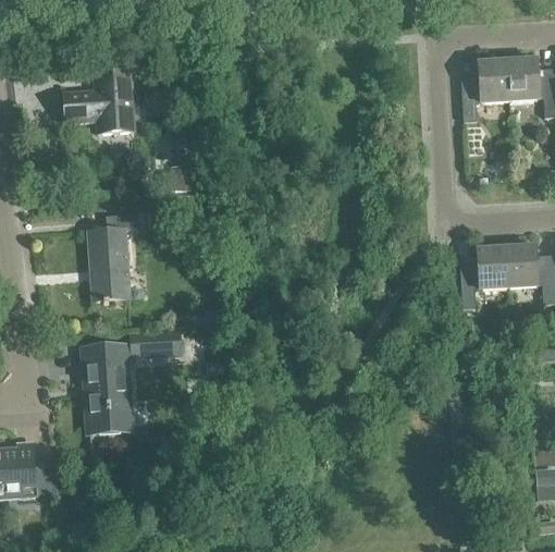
[(537,59),(507,60),(510,99),(539,98),(539,92),(543,90),(545,117),(554,114),(554,69),(538,70),(537,59)]
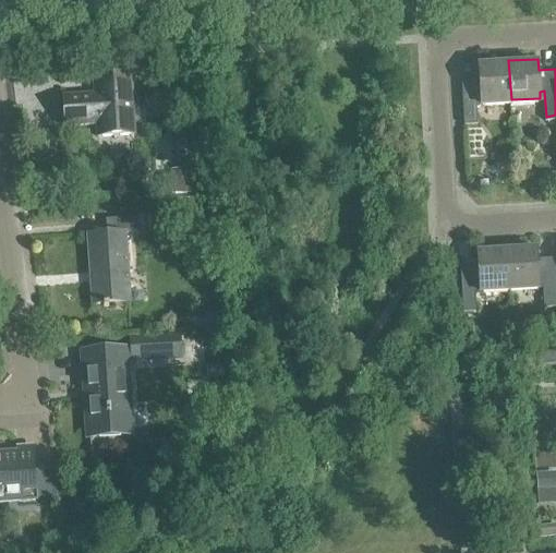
[(511,99),(508,60),(479,62),(480,73),(462,74),(464,121),(478,121),(476,95),(481,95),(482,101),(511,99)]
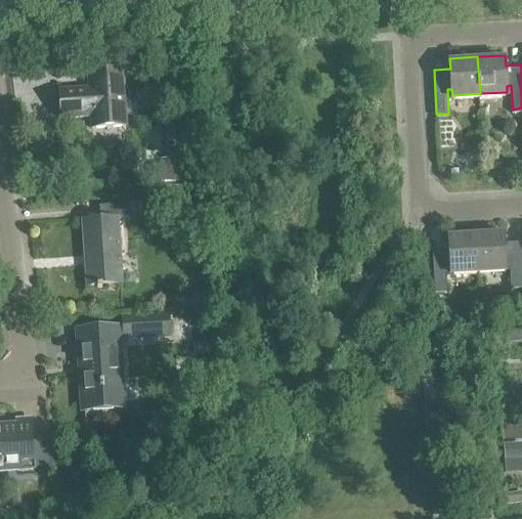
[(91,84),(60,86),(61,116),(92,114),(93,125),(127,123),(123,67),(90,69),(91,84)]
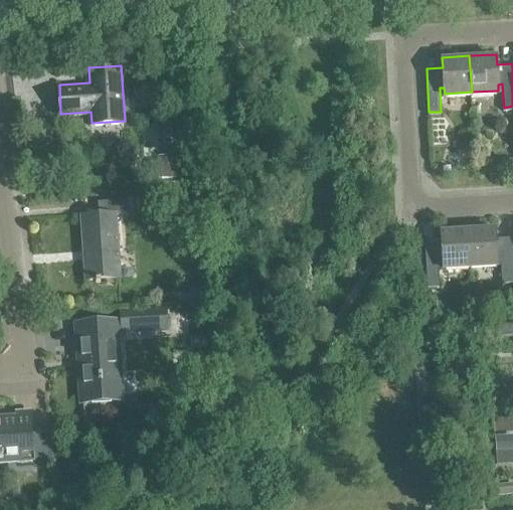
[(161,158),(152,158),(153,178),(182,178),(182,154),(161,154),(161,158)]
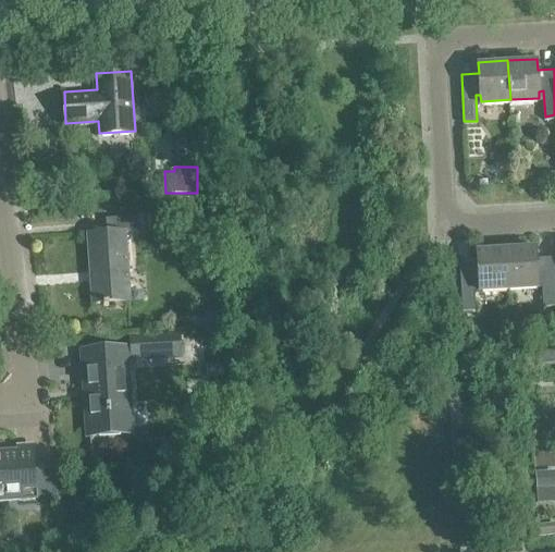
[(88,230),(93,299),(105,298),(105,302),(108,301),(108,298),(132,297),(127,228),(138,227),(137,212),(107,215),(108,229),(88,230)]
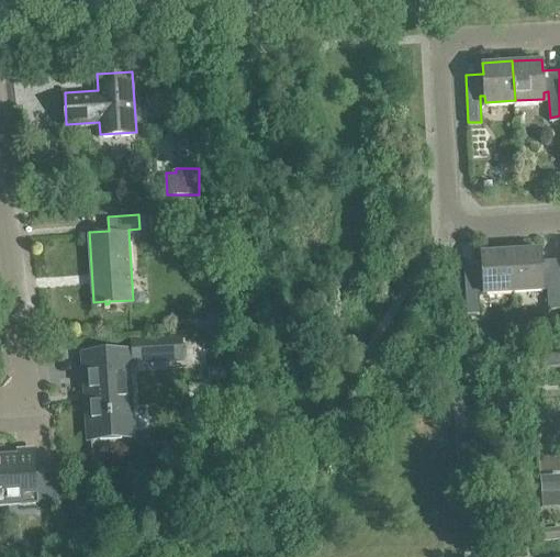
[(549,305),(559,304),(559,257),(541,258),(540,247),(511,249),(513,289),(542,287),(542,280),(547,280),(549,305)]
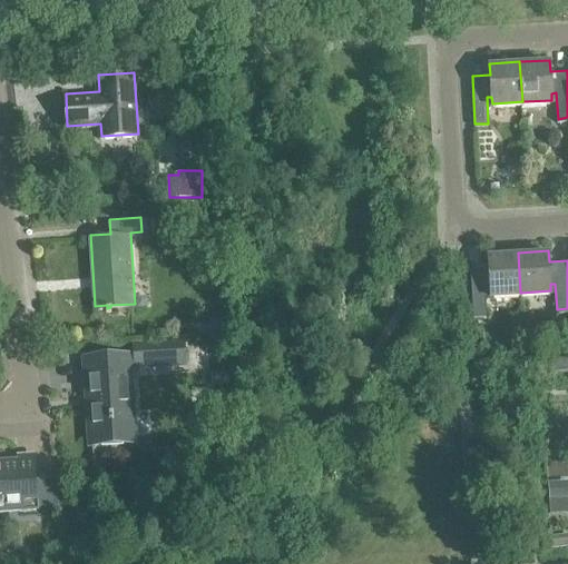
[(490,294),(520,293),(518,253),(488,254),(488,265),(470,266),(472,315),(487,314),(485,288),(490,287),(490,294)]
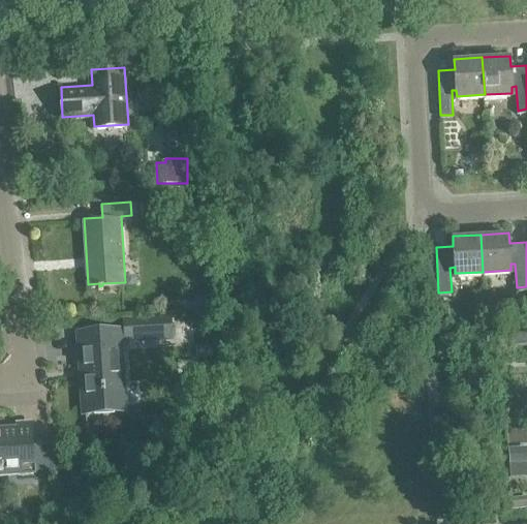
[(172,311),(123,314),(125,341),(174,339),(172,311)]
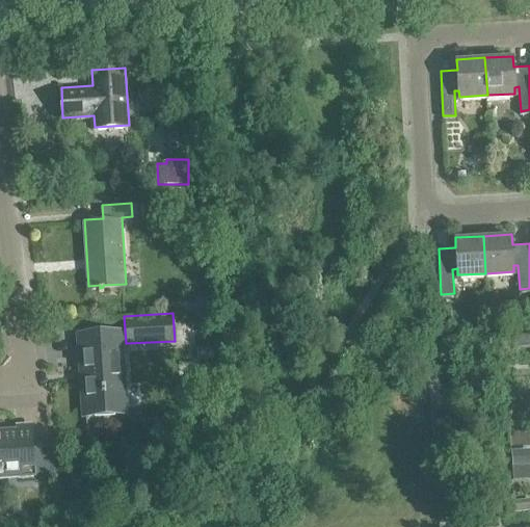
[(82,334),(86,410),(124,407),(120,331),(82,334)]
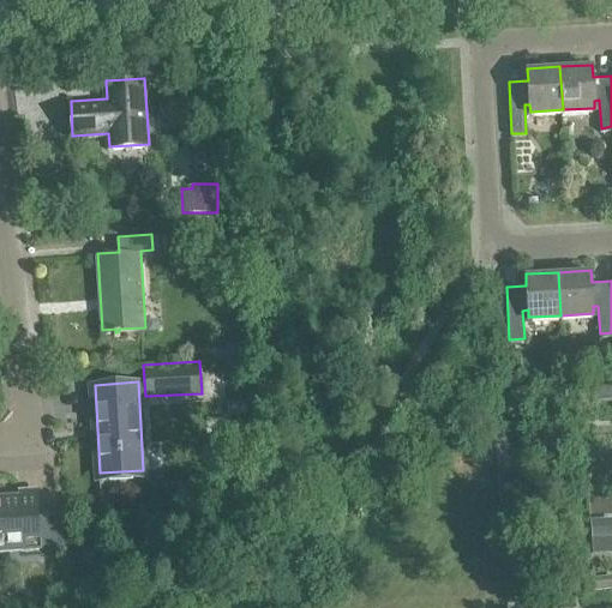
[(233,482),(234,499),(252,499),(251,482),(233,482)]
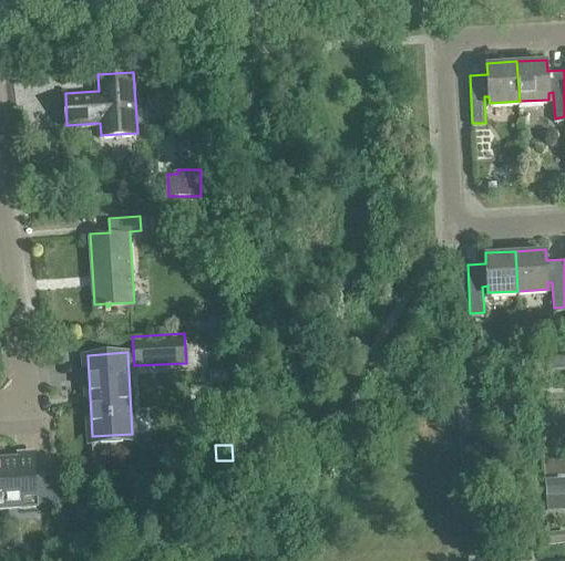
[(0,506),(20,505),(39,504),(37,467),(19,468),(18,453),(17,453),(17,457),(0,458),(0,506)]
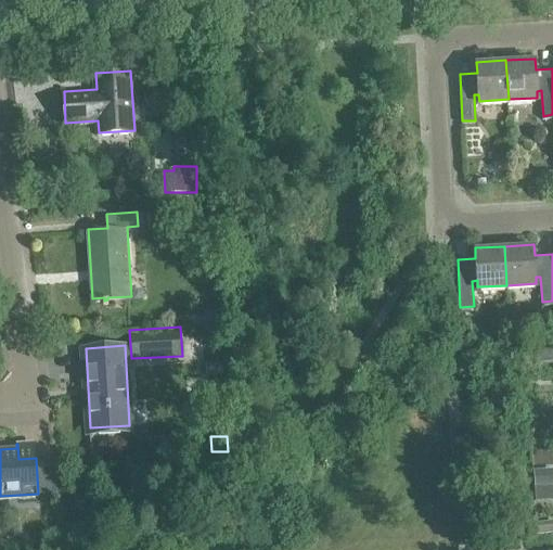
[(552,472),(535,473),(535,483),(552,482),(552,472)]
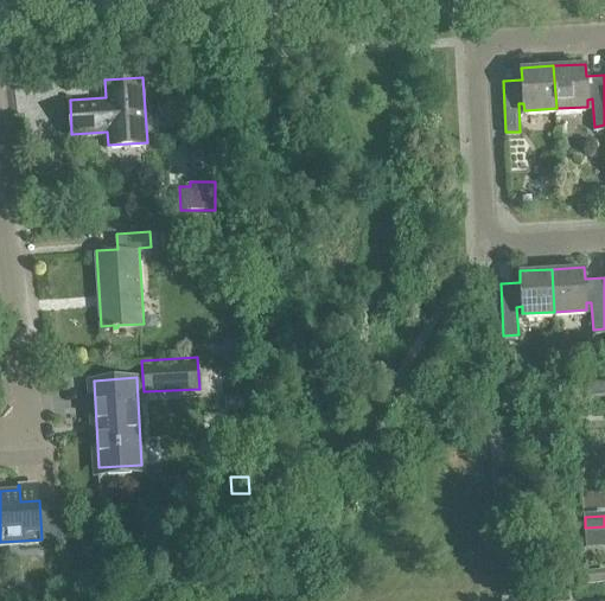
[(604,563),(587,566),(588,579),(604,576),(604,563)]
